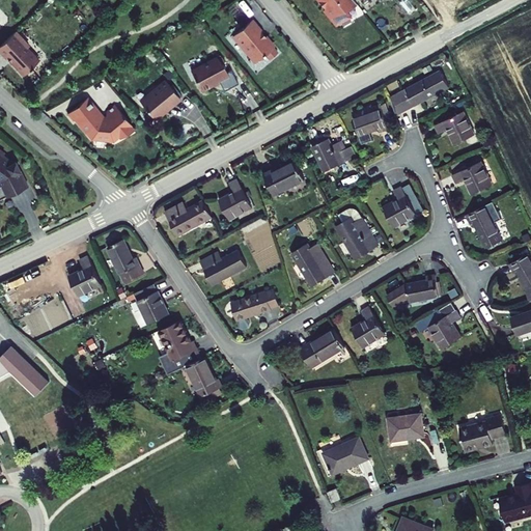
[(347,9),(360,3),(357,0),(323,0),(329,6),(326,8),(339,24),(354,16),(347,9)]
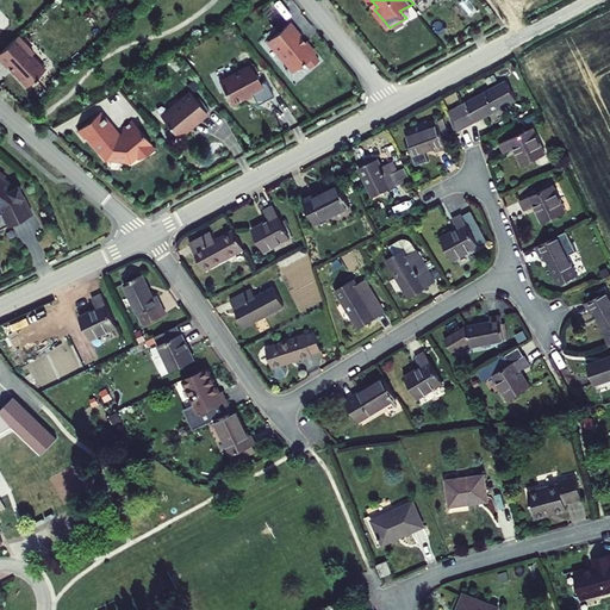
[(297,72),(307,63),(312,70),(322,62),(302,38),(304,37),(292,24),(271,41),(274,44),(272,47),(280,57),(286,57),(285,63),(292,72),(297,72)]
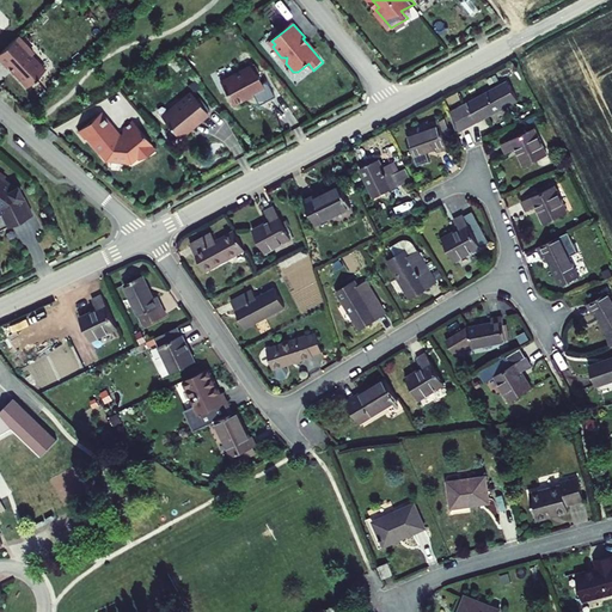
[(54,66),(40,51),(42,49),(26,32),(5,53),(16,63),(17,62),(36,83),(43,75),(44,77),(48,74),(47,73),(54,66)]
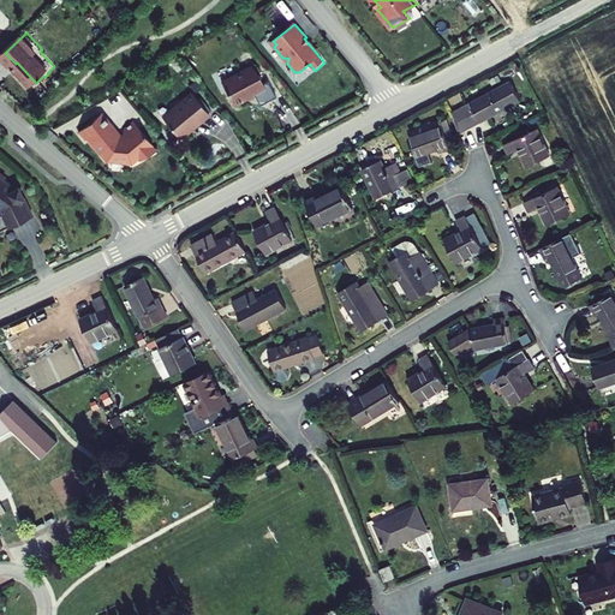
[(258,95),(260,96),(261,97),(262,97),(274,89),(263,73),(258,66),(228,85),(243,107),(254,101),(254,99),(258,95)]
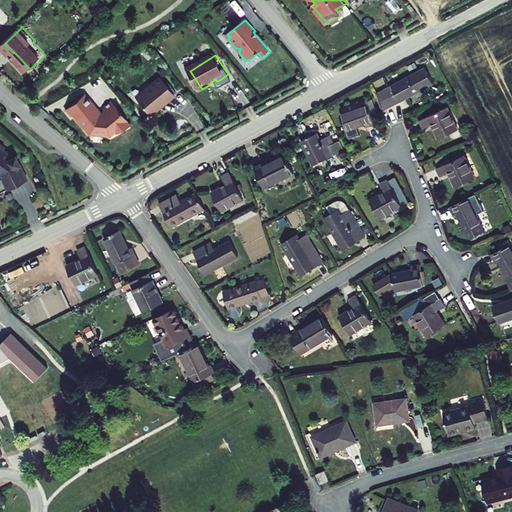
[(432,84),(424,68),(376,93),(384,109),(432,84)]
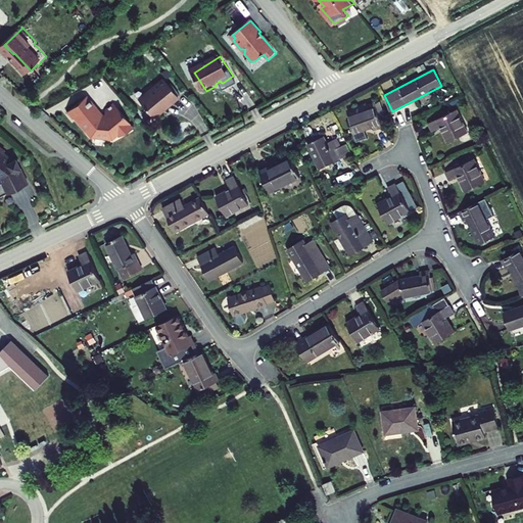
[(171,80),(145,100),(158,116),(160,115),(162,117),(168,112),(167,110),(178,101),(184,96),(171,80)]
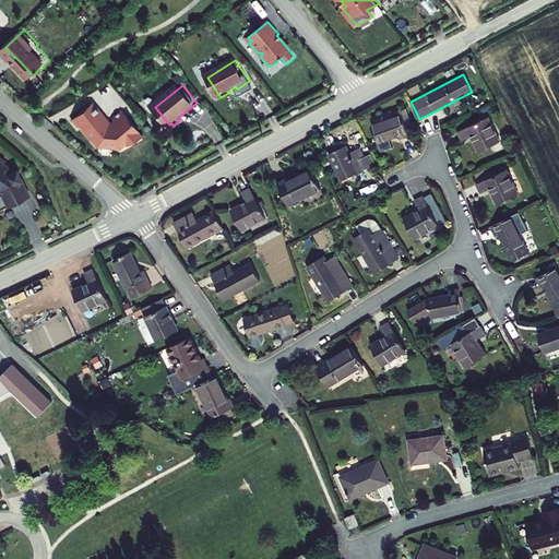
[(114,120),(114,118),(109,113),(110,111),(100,99),(80,116),(85,123),(97,138),(98,138),(104,144),(126,146),(126,145),(127,146),(132,142),(133,144),(147,137),(144,132),(145,131),(128,109),(120,116),(120,121),(114,120)]
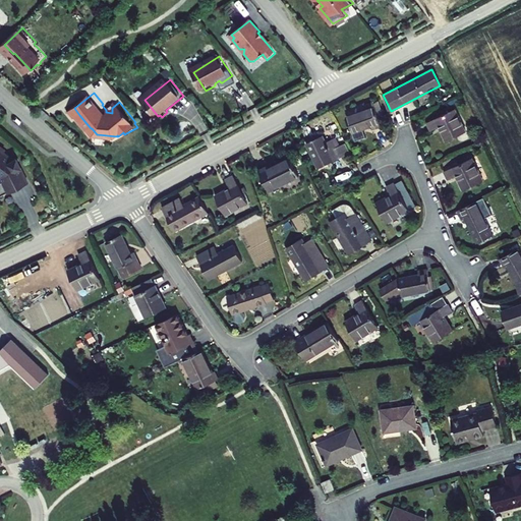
[(383,126),(381,120),(374,104),(374,102),(365,105),(366,109),(347,116),(356,140),(365,137),(362,129),(372,126),(374,129),(383,126)]
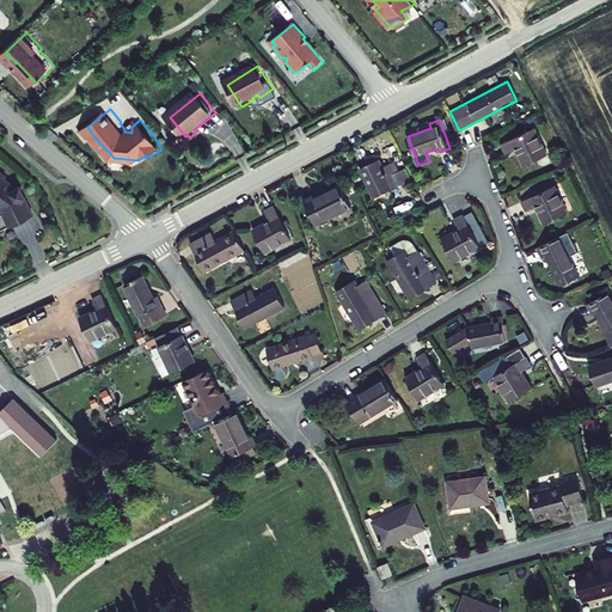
[(503,144),(508,153),(516,148),(526,166),(550,153),(534,126),(503,144)]
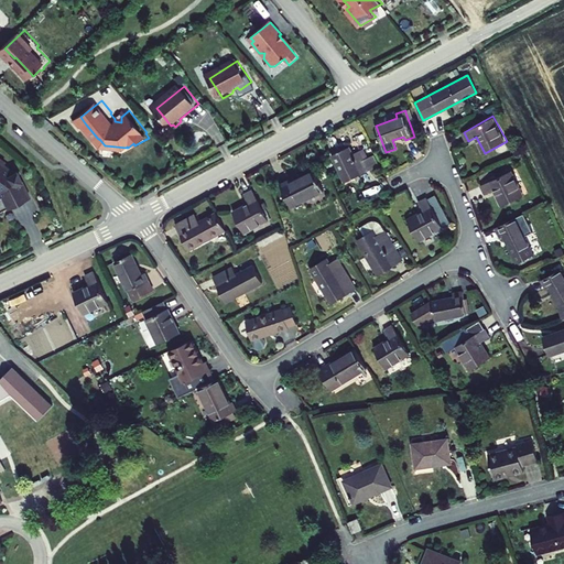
[(349,147),(331,155),(345,183),(377,167),(372,156),(367,159),(364,160),(359,151),(353,154),(349,147)]
